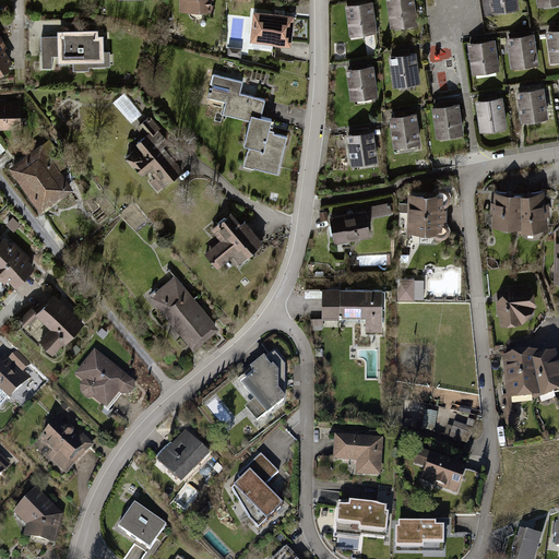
[(185,0),(186,12),(215,12),(214,0),(185,0)]
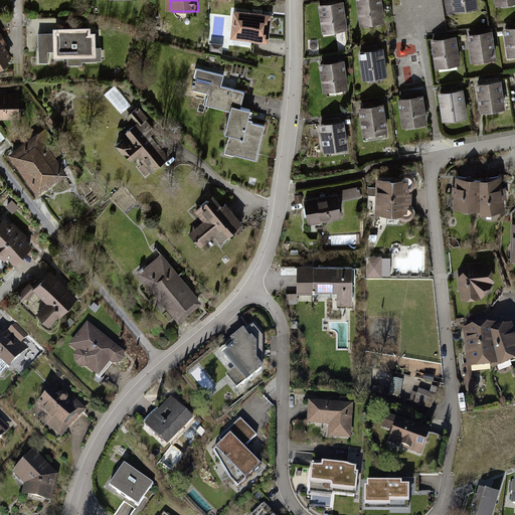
[(346,0),(320,4),(324,33),(350,29),(346,0)]
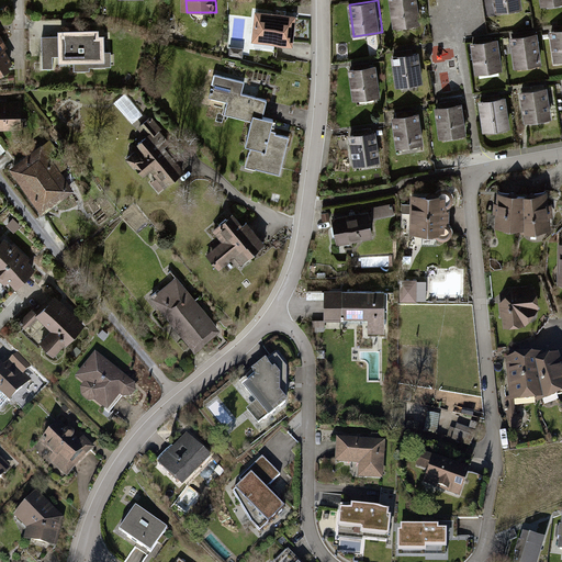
[(418,0),(390,0),(394,29),(423,24),(418,0)]
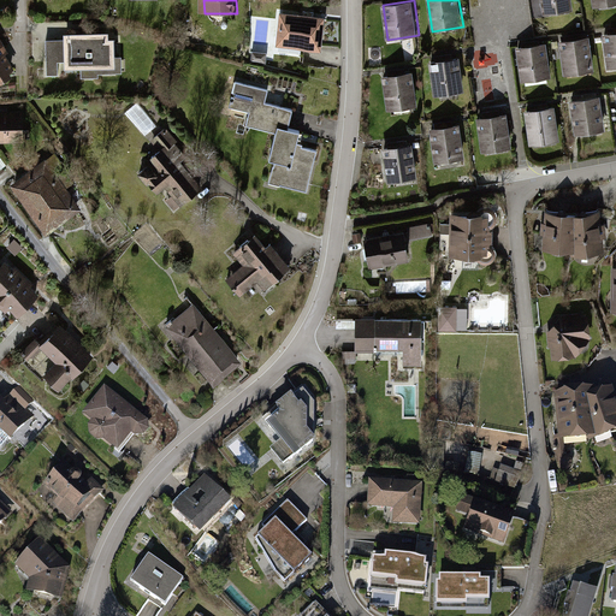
[(573,0),(540,0),(543,15),(574,11),(573,0)]
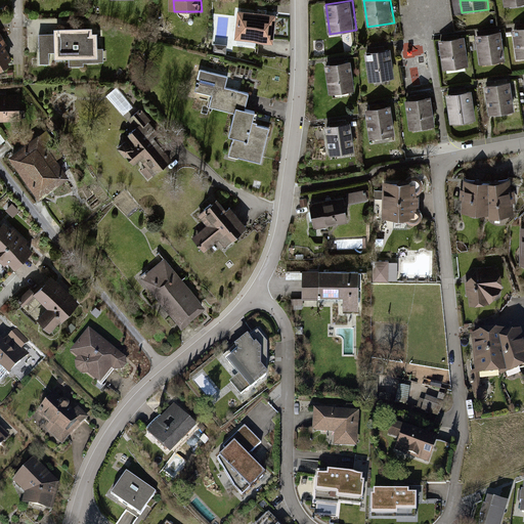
[(276,13),(239,10),(237,37),(274,41),(276,13)]
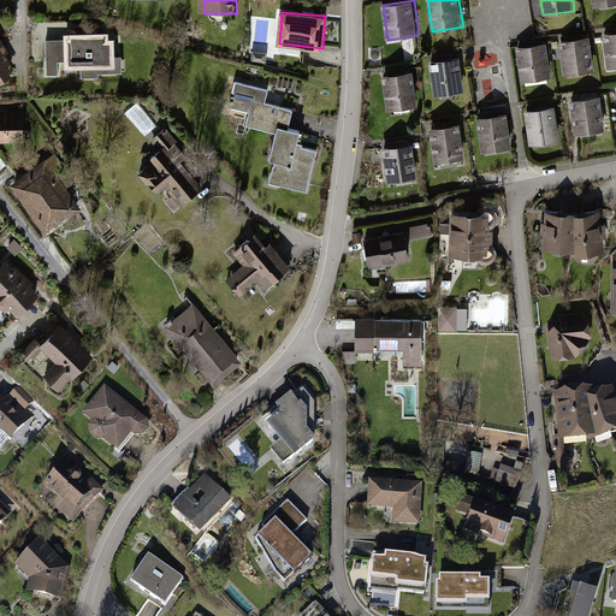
[(65,40),(46,41),(47,76),(60,75),(60,61),(67,60),(67,67),(82,67),(83,80),(101,78),(101,73),(125,72),(124,55),(118,55),(118,39),(111,39),(111,31),(65,34),(65,40)]
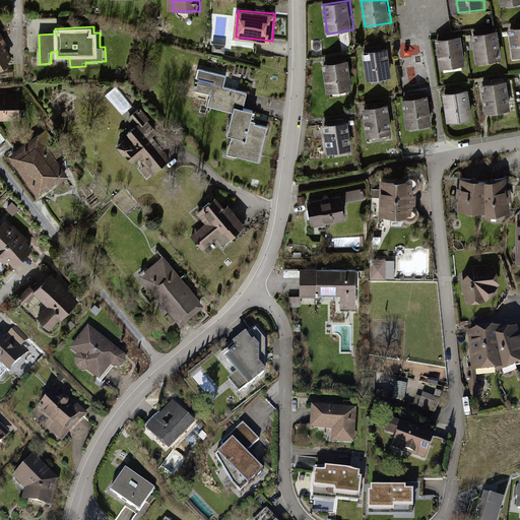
[(519,27),(509,29),(513,59),(519,57),(519,27)]
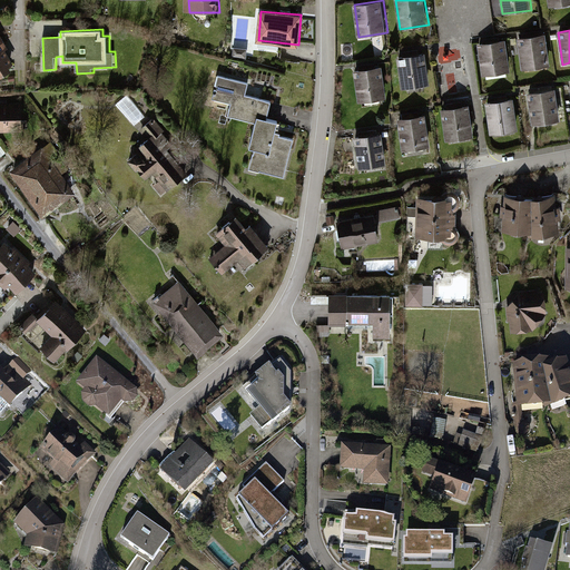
[(0,77),(17,67),(6,50),(10,48),(0,31),(0,77)]
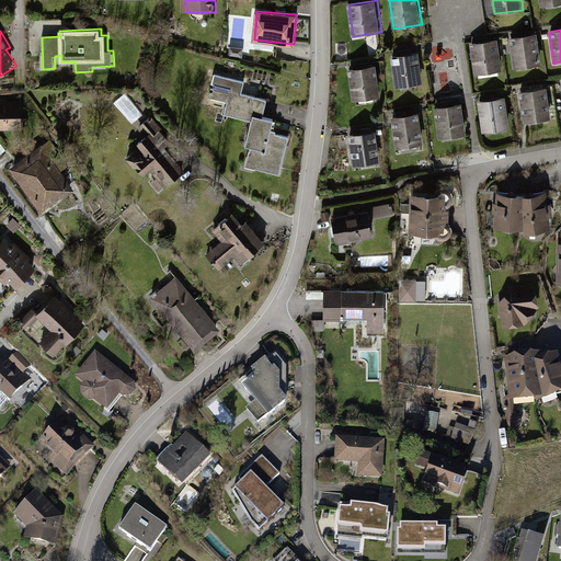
[(538,34),(510,37),(514,69),(542,66),(538,34)]
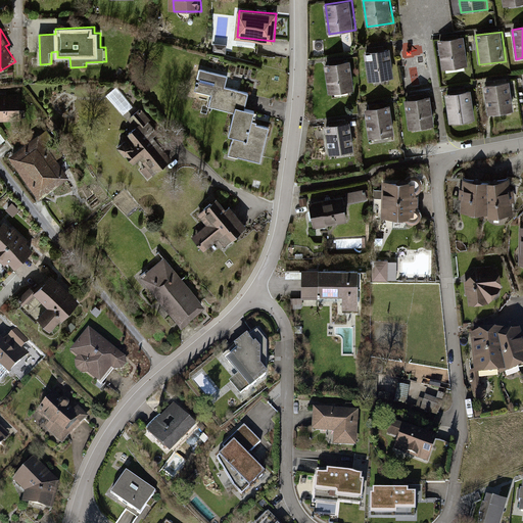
[(466,37),(439,40),(443,69),(470,66),(466,37)]
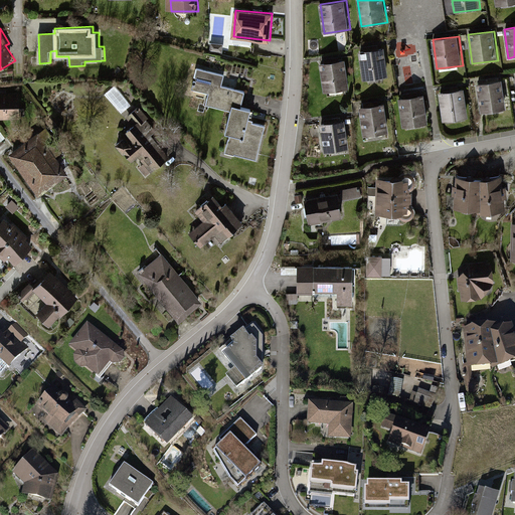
[(224,43),(212,42),(211,50),(224,51),(224,43)]
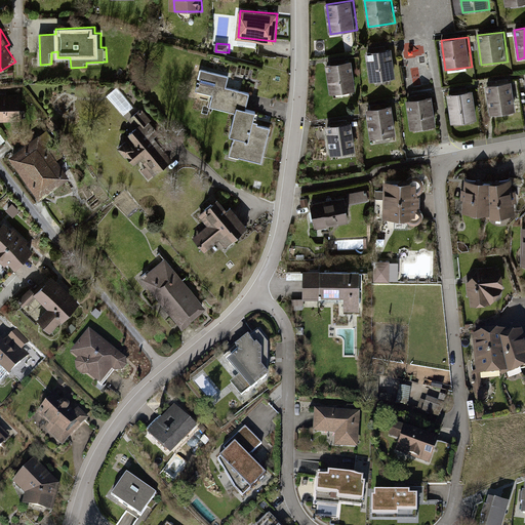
[(393,49),(366,52),(370,82),(397,79),(393,49)]
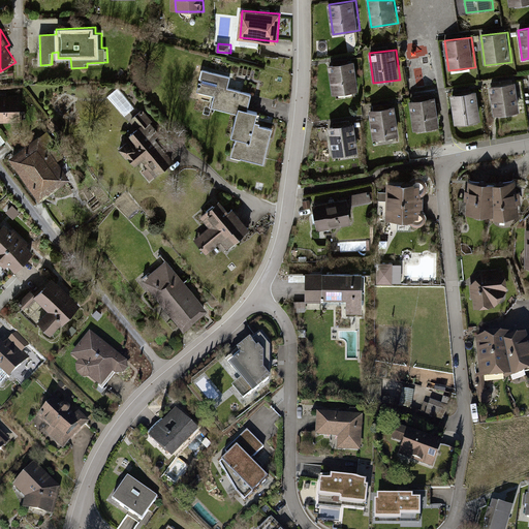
[(355,61),(330,66),(335,94),(361,90),(355,61)]
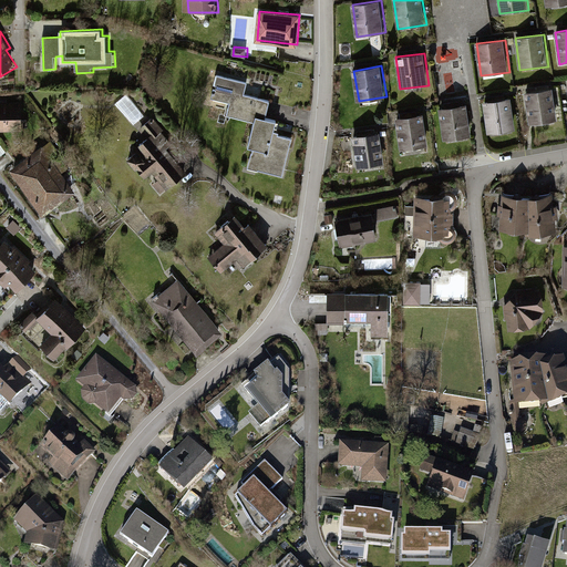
[(249,82),(213,73),(210,82),(236,89),(234,95),(218,91),(215,105),(230,110),(229,115),(257,122),(250,146),(256,147),(250,169),(285,177),(294,138),(280,135),(281,131),(277,131),(280,119),(268,115),(271,102),(246,96),(249,82)]
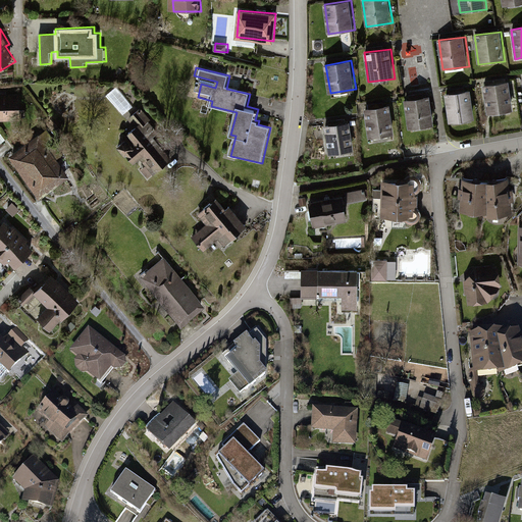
[(509,83),(482,86),(486,115),(513,112),(509,83)]
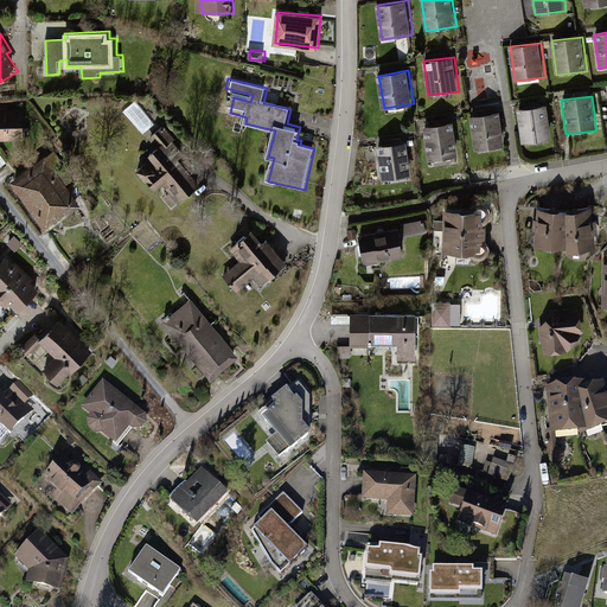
[(548,106),(517,110),(522,145),(553,140),(548,106)]
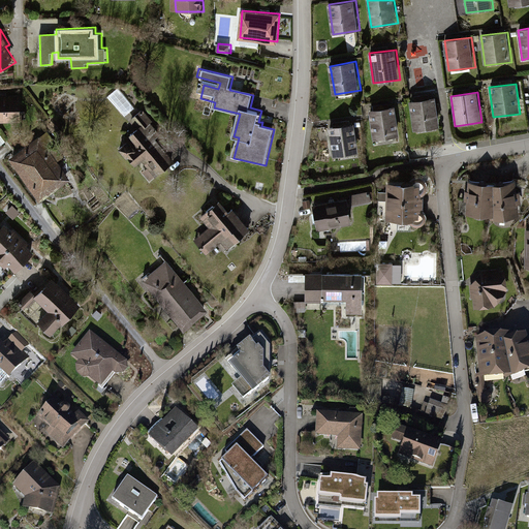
[(0,122),(21,122),(21,94),(0,94),(0,122)]
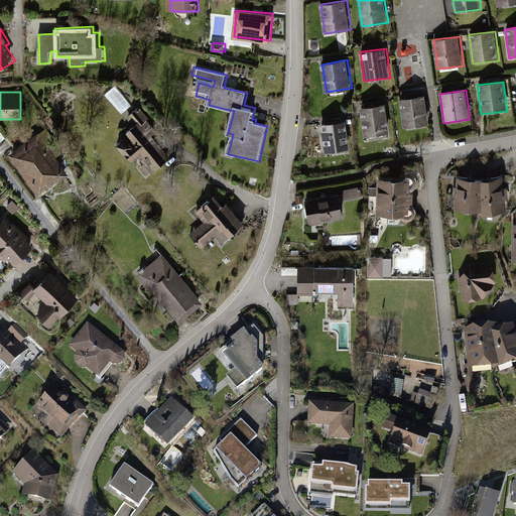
[(425,96),(399,99),(403,128),(429,125),(425,96)]
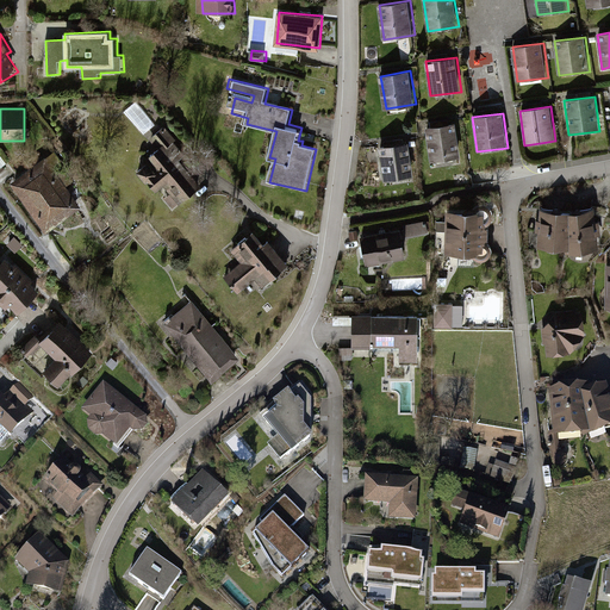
[(458,124),(427,128),(430,161),(462,157),(458,124)]
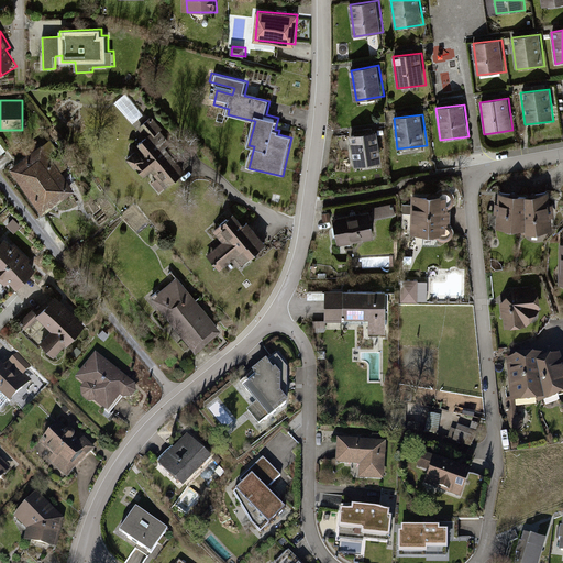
[(164,129),(153,116),(139,128),(146,138),(131,150),(134,154),(130,158),(144,176),(152,168),(168,188),(187,172),(186,170),(167,147),(173,142),(163,130),(164,129)]
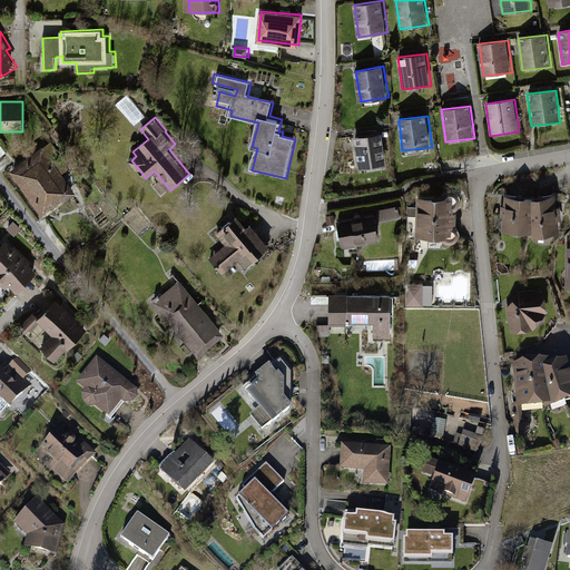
[(381,135),(353,138),(357,170),(385,166),(381,135)]
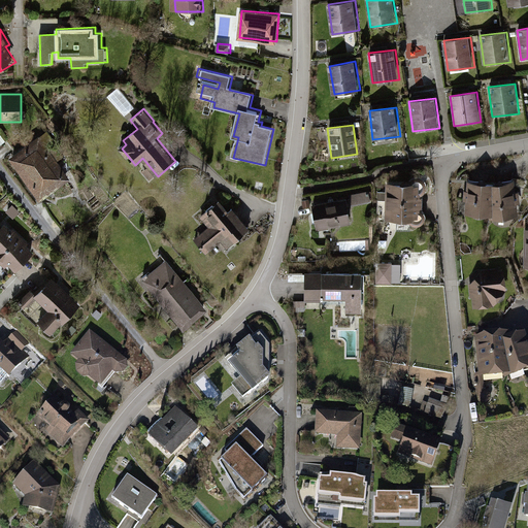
[(40,196),(67,177),(56,161),(63,157),(46,133),(12,156),(40,196)]
